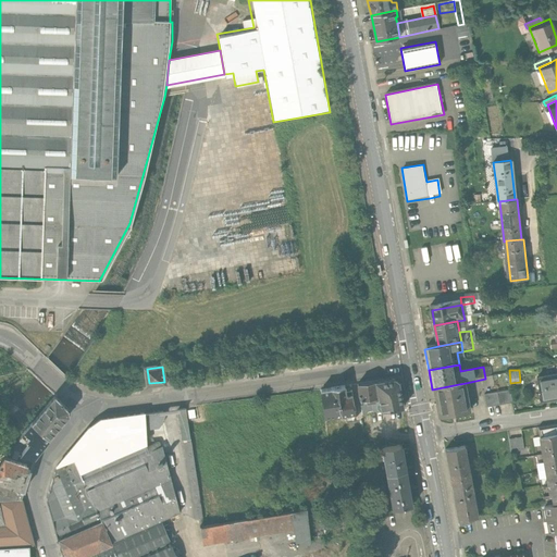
[(556,375),(536,379),(540,401),(555,399),(554,396),(556,395),(556,375)]
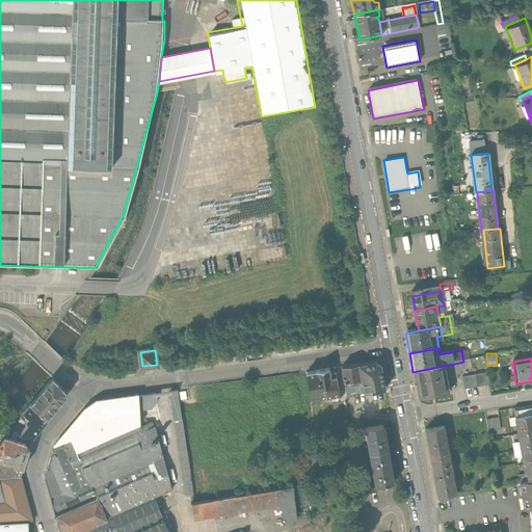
[(377,364),(344,368),(346,386),(366,383),(367,392),(384,389),(381,366),(377,364)]
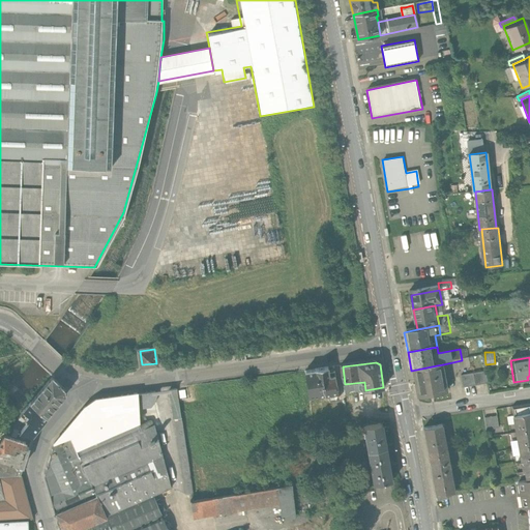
[(437,365),(411,371),(416,399),(448,392),(443,364),(437,365)]
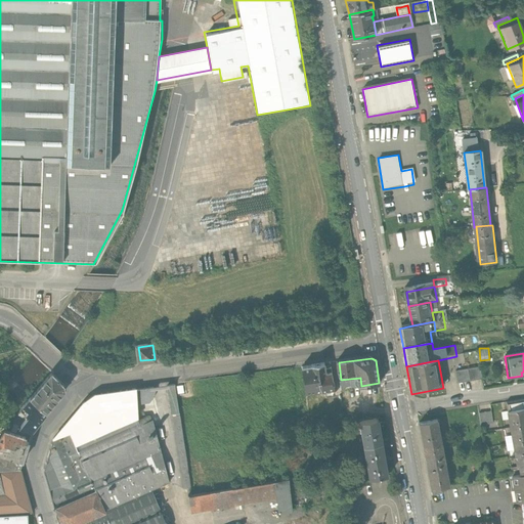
[(328,364),(302,368),(305,393),(333,389),(334,394),(339,393),(336,372),(329,373),(328,364)]
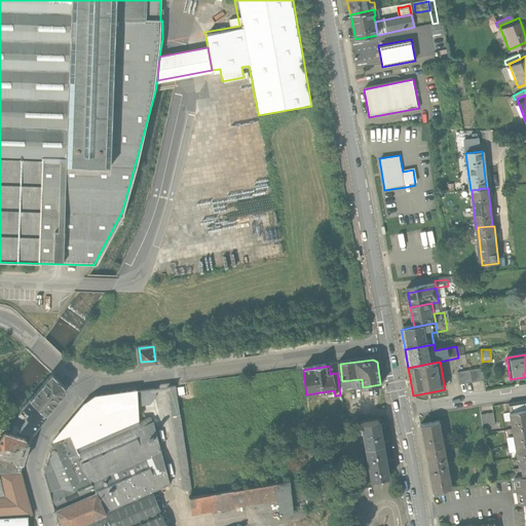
[(479,369),(456,373),(458,384),(481,380),(479,369)]
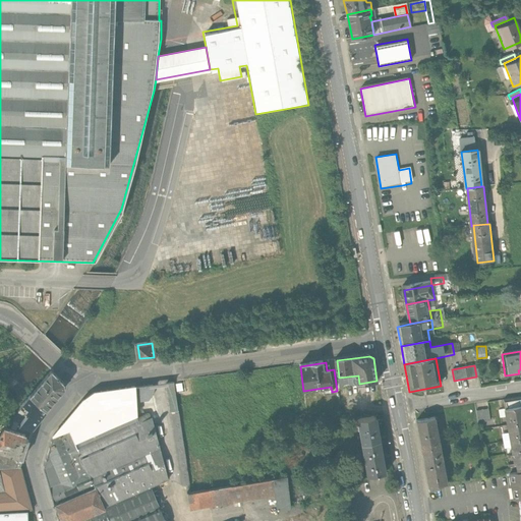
[(64,383),(51,370),(31,396),(46,409),(65,388),(64,383)]
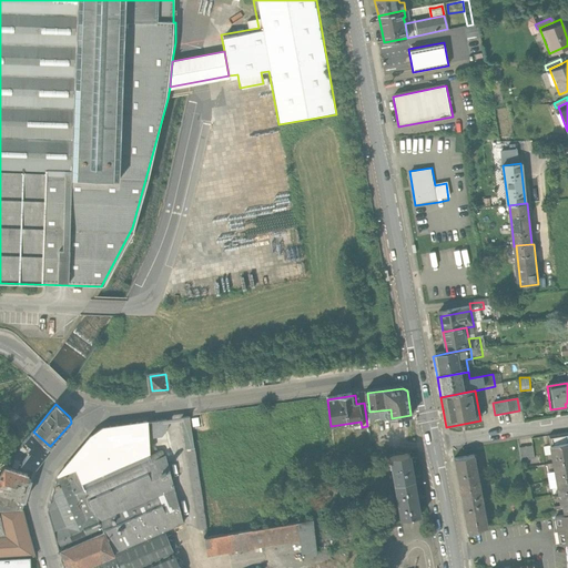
[(391,409),(369,412),(371,421),(392,418),(391,409)]
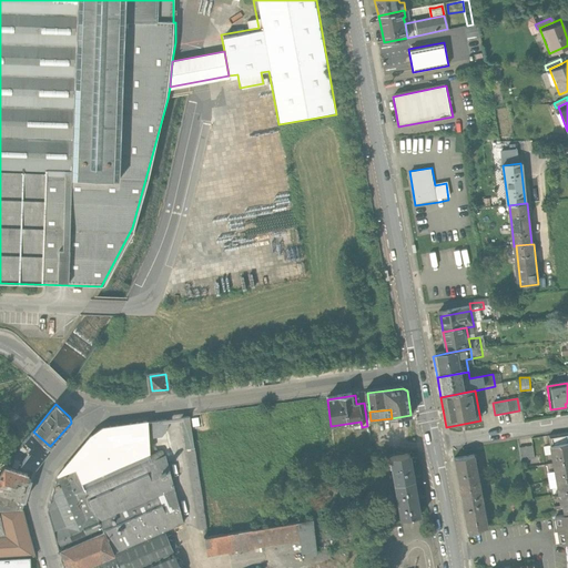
[(194,447),(190,415),(171,418),(165,419),(165,423),(172,422),(181,419),(185,449),(186,448),(194,447)]
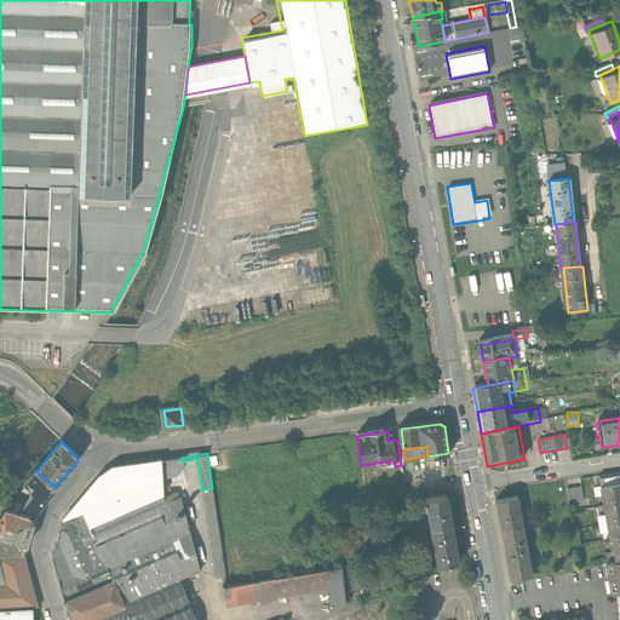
[(197,619),(183,585),(202,575),(182,497),(168,501),(166,480),(176,478),(182,474),(183,465),(178,459),(165,463),(165,460),(112,468),(97,476),(63,518),(51,556),(63,601),(68,619),(197,619)]
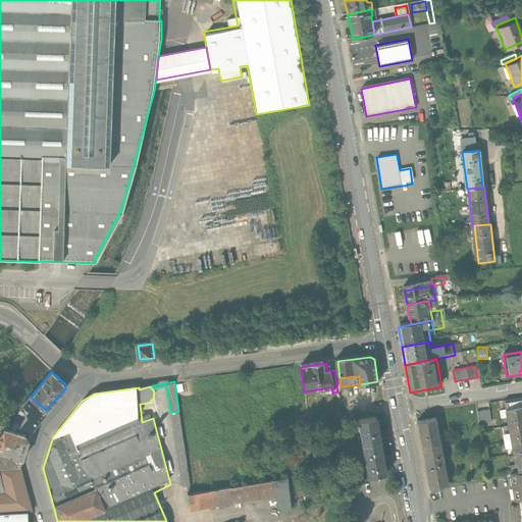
[(32,428),(46,410),(31,397),(23,404),(30,409),(21,419),(23,420),(21,424),(32,428)]
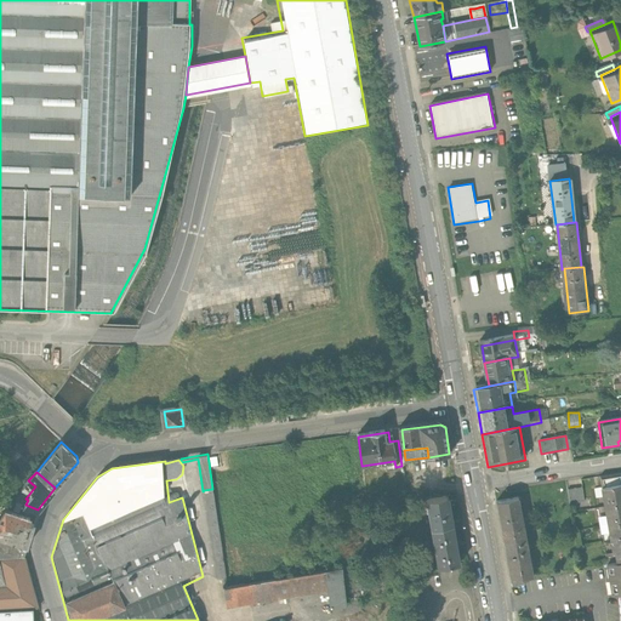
[(620,477),(599,482),(604,508),(620,505),(620,477)]
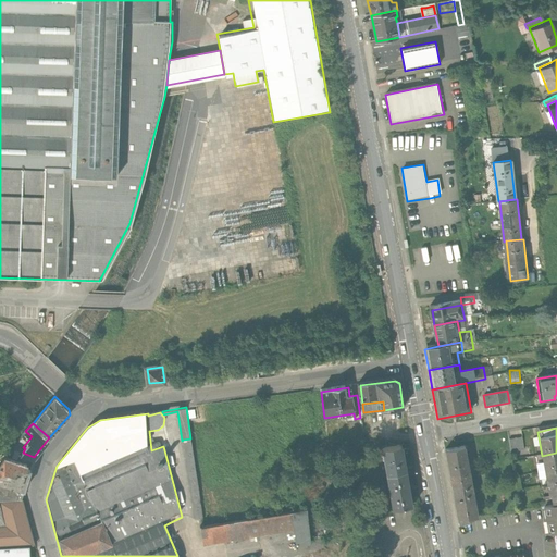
[(510,449),(524,447),(523,435),(509,436),(510,449)]
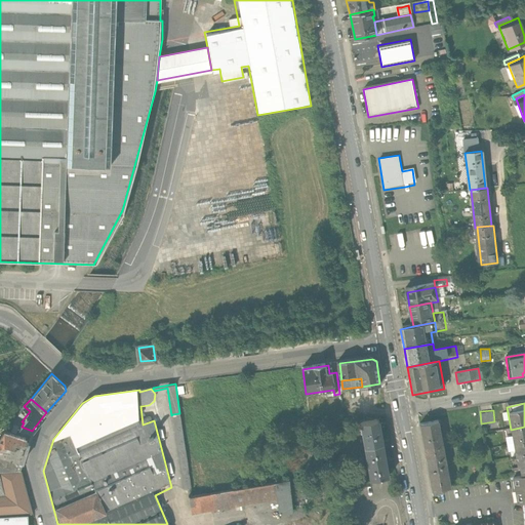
[(191,489),(179,413),(172,414),(184,490),(191,489)]
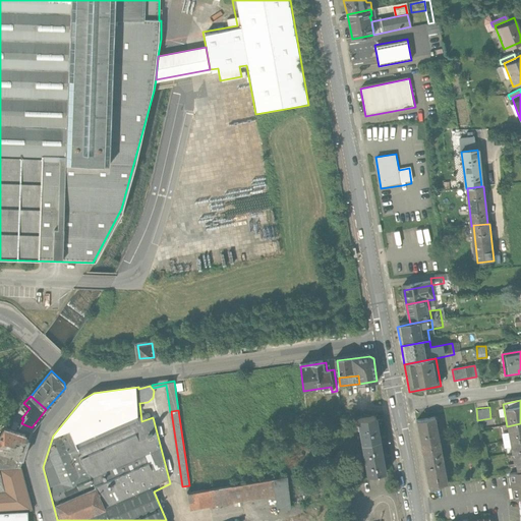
[(384,429),(382,417),(366,419),(370,446),(387,444),(385,429),(384,429)]
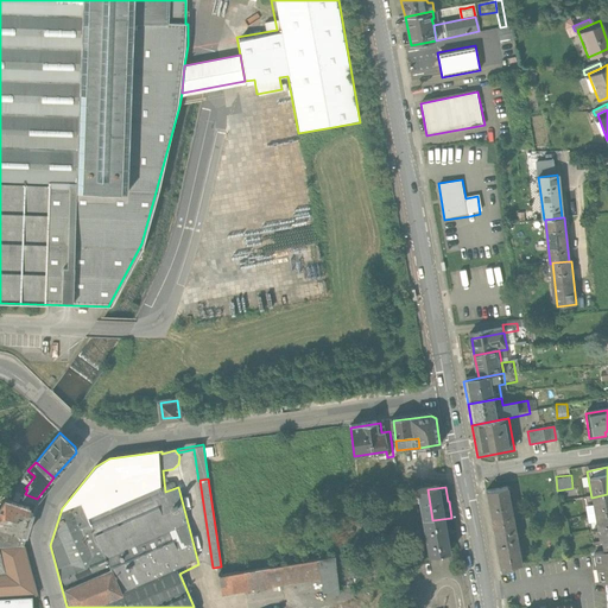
[(511,487),(486,492),(491,515),(515,512),(511,487)]
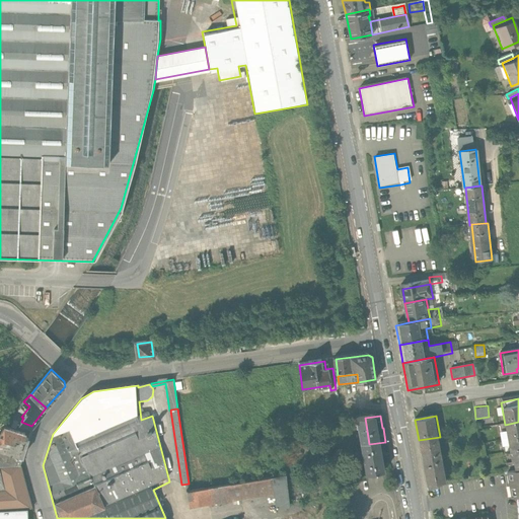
[(12,420),(10,428),(24,432),(23,436),(28,438),(31,426),(21,422),(12,420)]
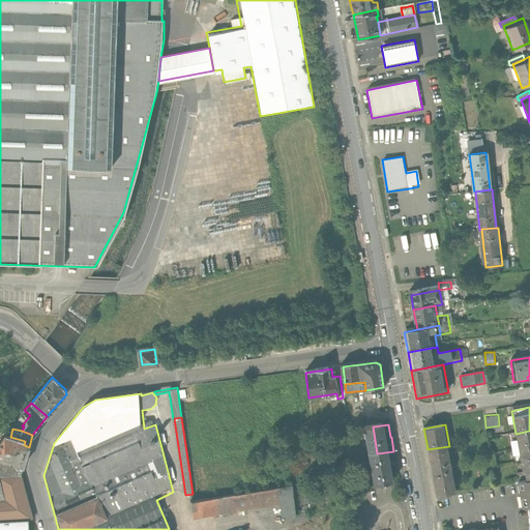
[(529,431),(516,434),(518,450),(529,447),(529,431)]
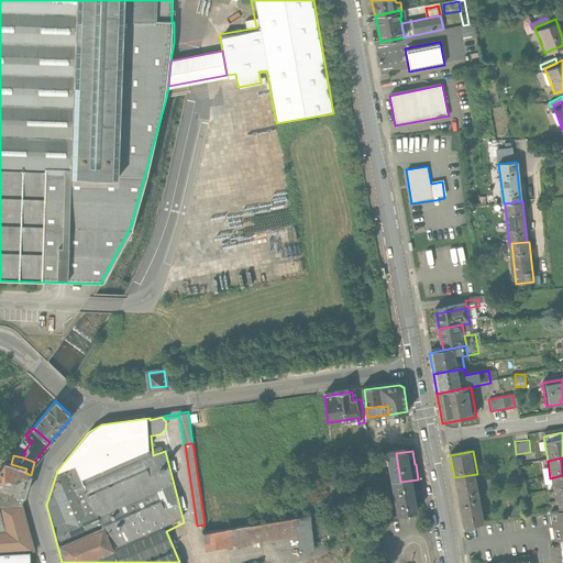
[(11,464),(4,462),(0,467),(0,487),(24,496),(31,475),(25,473),(26,468),(11,464)]
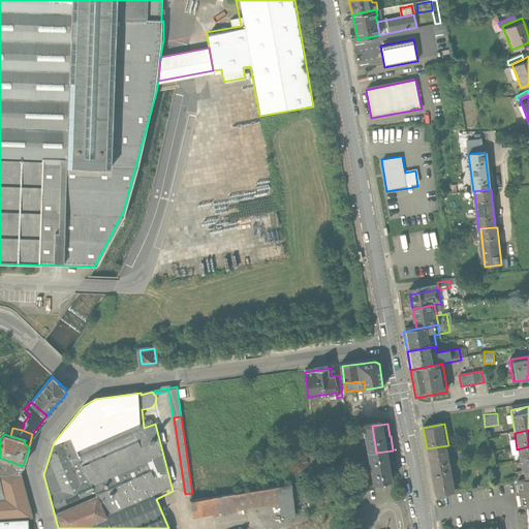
[(448,445),(427,448),(431,469),(453,466),(448,445)]
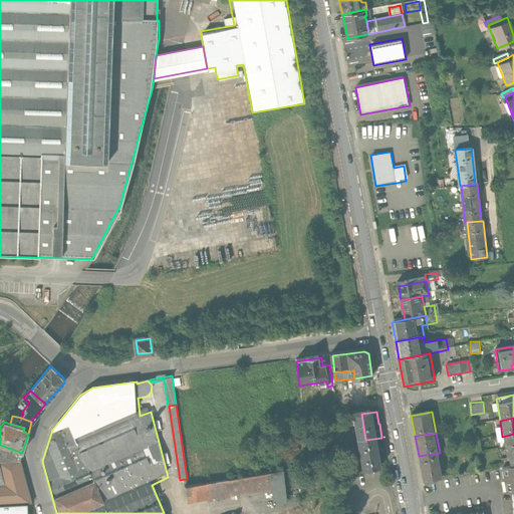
[(513,434),(502,437),(503,444),(508,443),(509,450),(513,449),(513,434)]
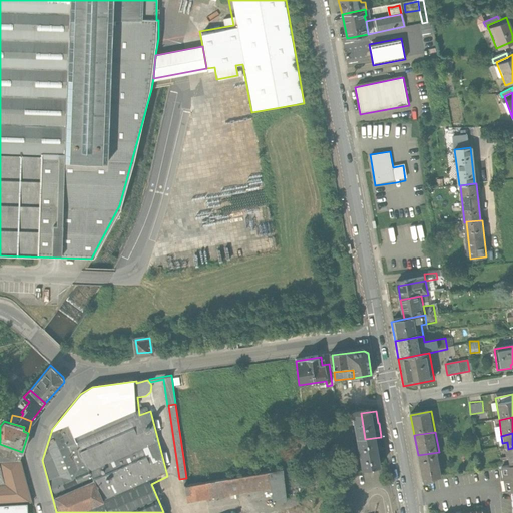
[(386,466),(381,437),(365,439),(370,469),(386,466)]
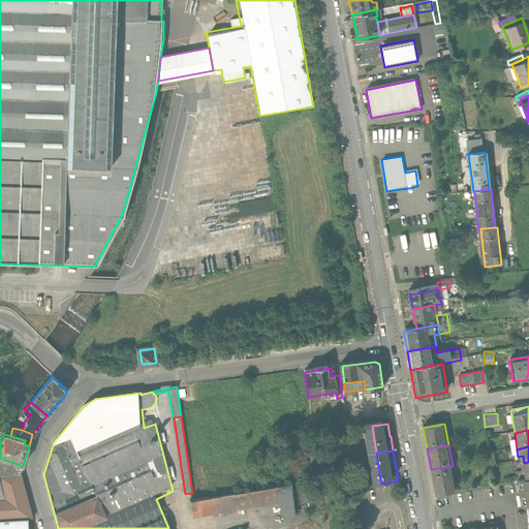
[(23,466),(0,458),(0,520),(28,519),(32,518),(20,473),(23,466)]
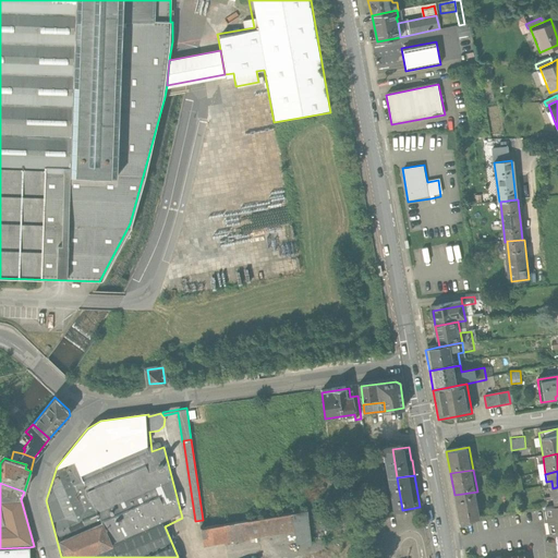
[(557,487),(553,488),(547,489),(548,497),(552,497),(553,505),(557,504),(557,487)]
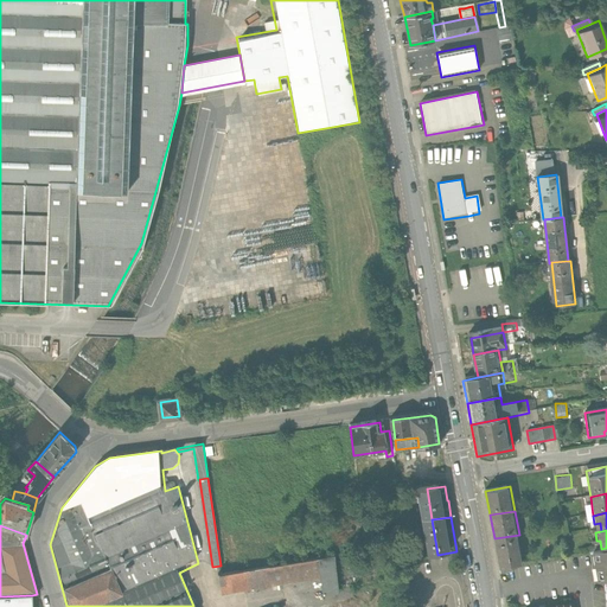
[(519,535),(494,538),(499,568),(524,563),(519,535)]
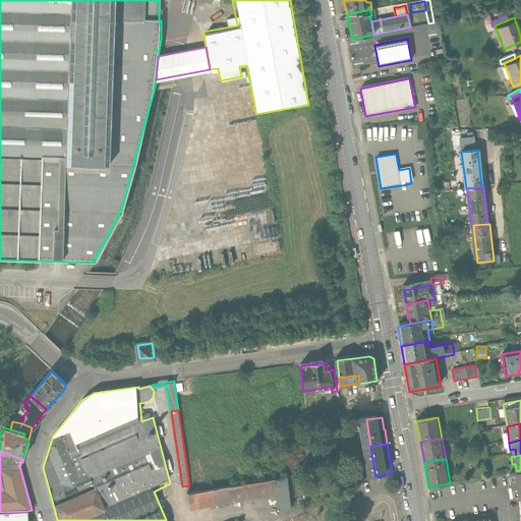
[(514,499),(519,498),(520,497),(520,470),(516,471),(510,472),(514,499)]
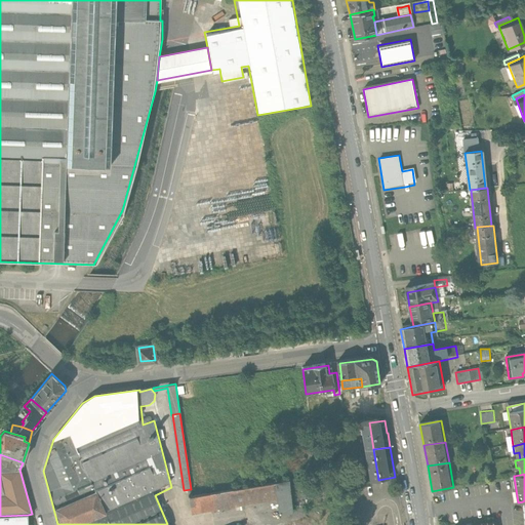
[(289,481),(275,483),(277,499),(280,515),(294,513),(289,481)]
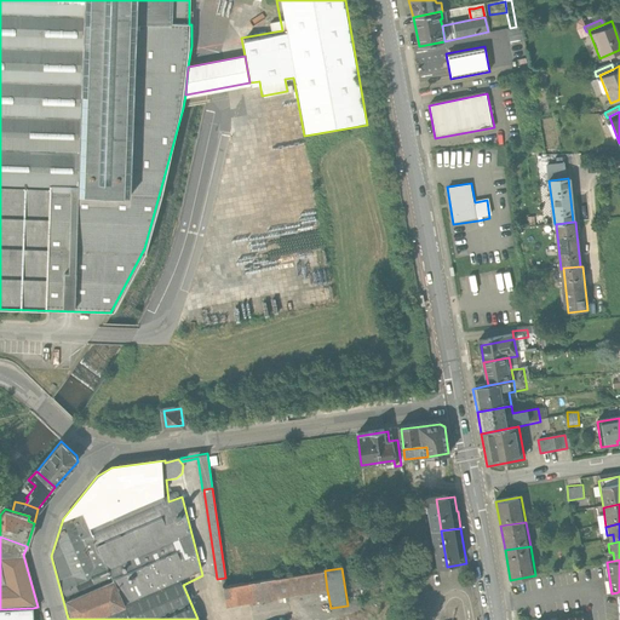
[(325,570),(223,586),(225,606),(327,590),(325,570)]
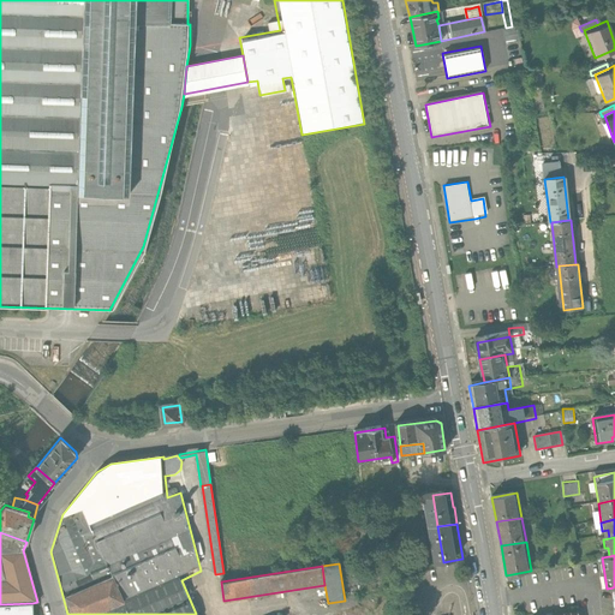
[(0,614),(33,614),(33,603),(0,604),(0,614)]
